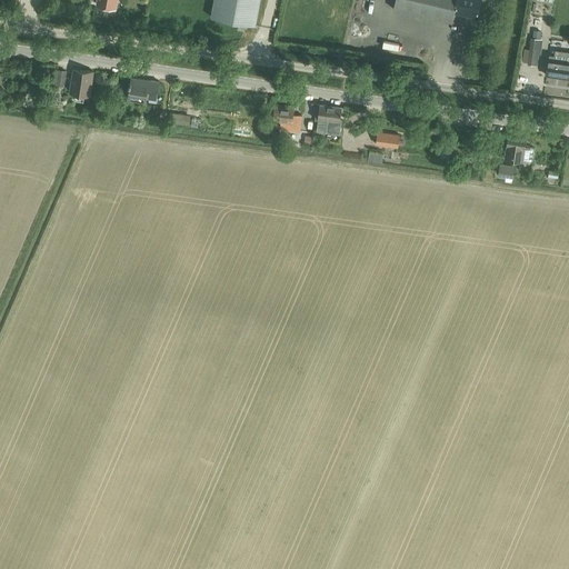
[(215,0),(212,17),(256,26),(260,0),(215,0)]
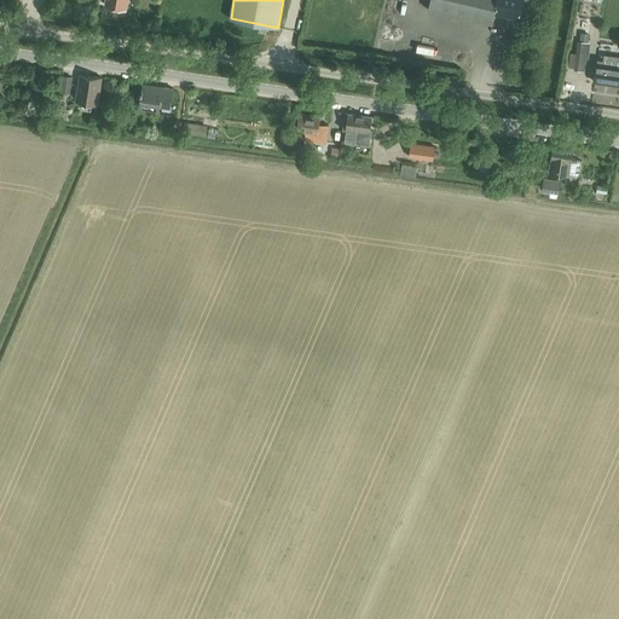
[(429,0),(428,10),(492,24),(495,12),(520,18),(524,1),(528,3),(528,0),(429,0)]
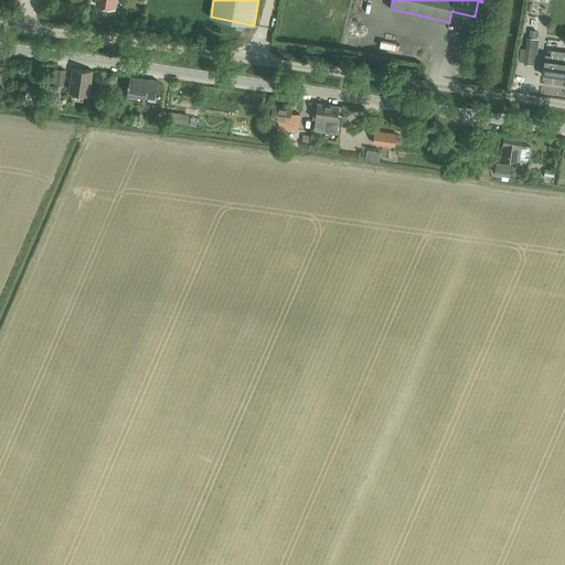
[(529,38),(528,38),(524,64),(534,65),(536,52),(537,52),(540,39),(537,39),(529,38)]
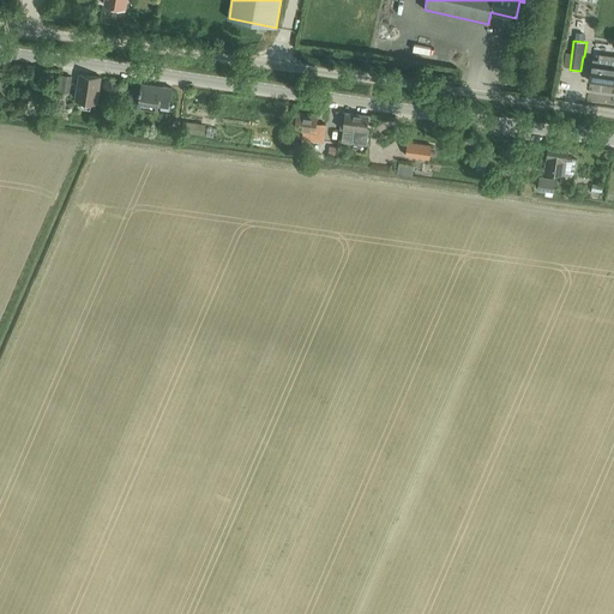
[(589,82),(613,84),(613,64),(591,61),(589,82)]
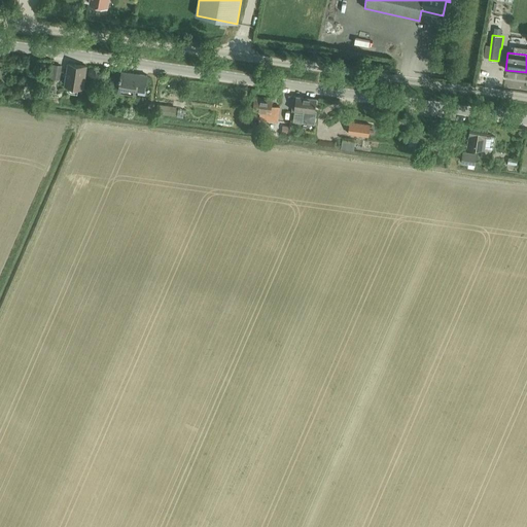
[(69,63),(66,83),(71,84),(70,91),(83,92),(88,66),(69,63)]
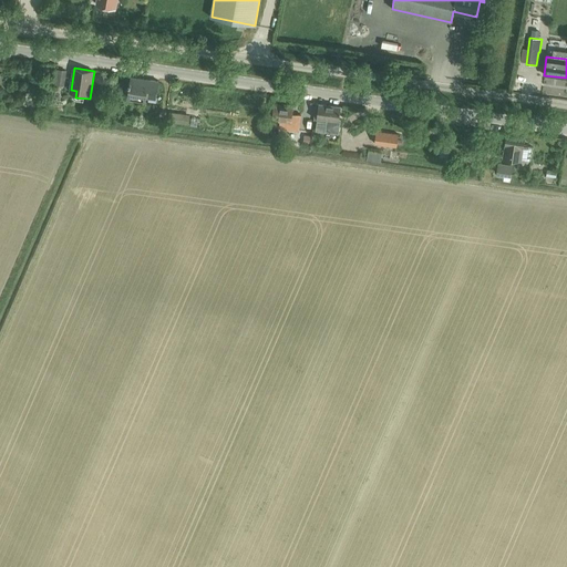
[(57,69),(55,83),(65,84),(66,70),(57,69)]
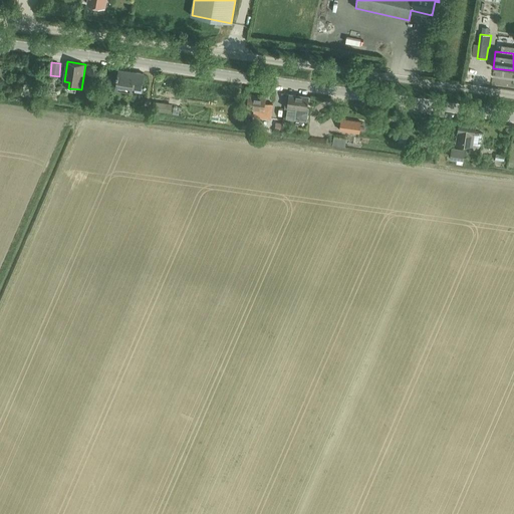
[(118,69),(116,89),(133,91),(134,87),(142,88),(144,73),(118,69)]
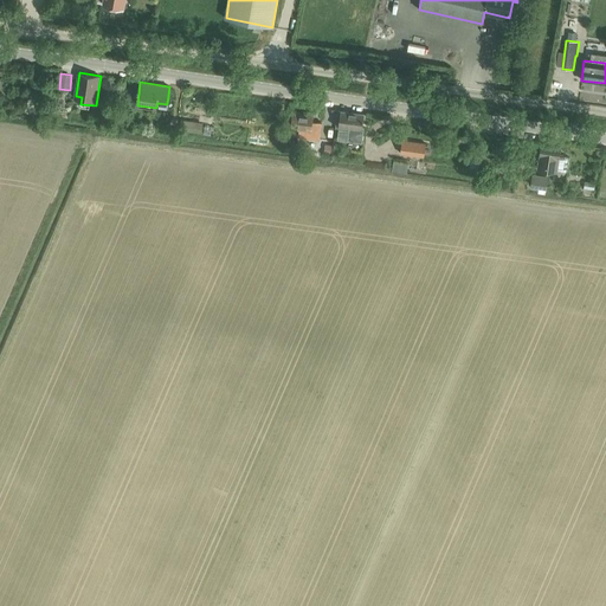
[(339,110),(336,127),(339,128),(339,129),(337,140),(362,143),(365,128),(362,128),(365,114),(341,111),(339,110)]
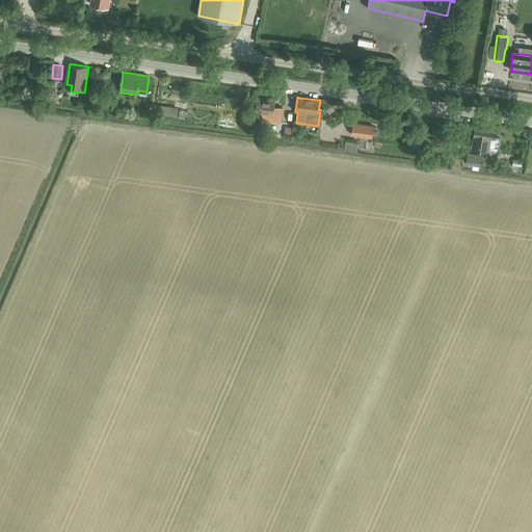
[(264,111),(263,116),(263,120),(281,123),(283,108),(274,107),(275,101),(258,99),(257,110),(264,111)]
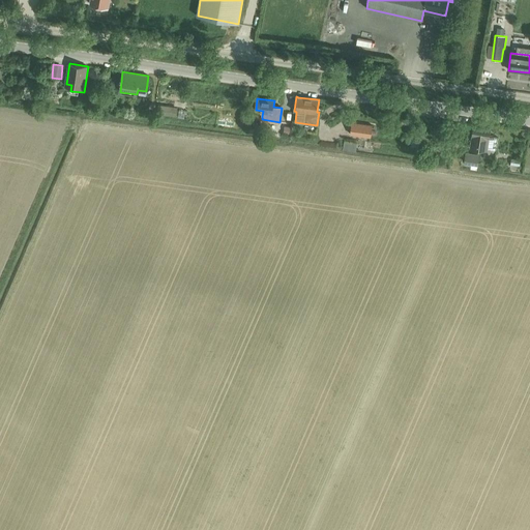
[(178,107),(158,105),(157,114),(177,116),(178,107)]
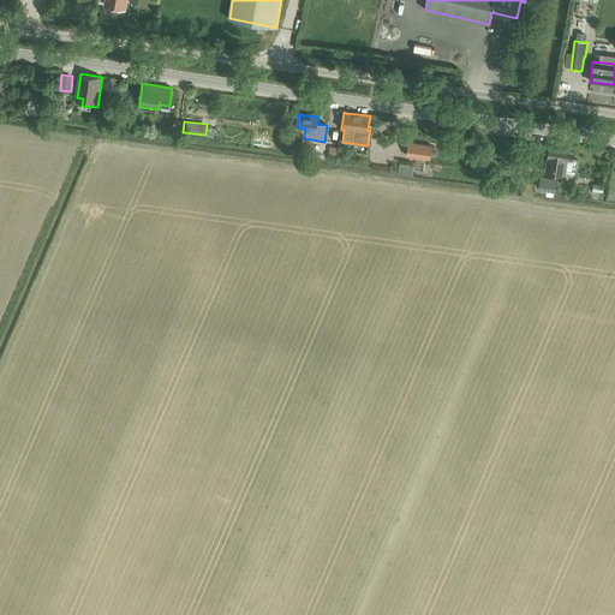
[(430,160),(433,145),(408,142),(406,156),(430,160)]
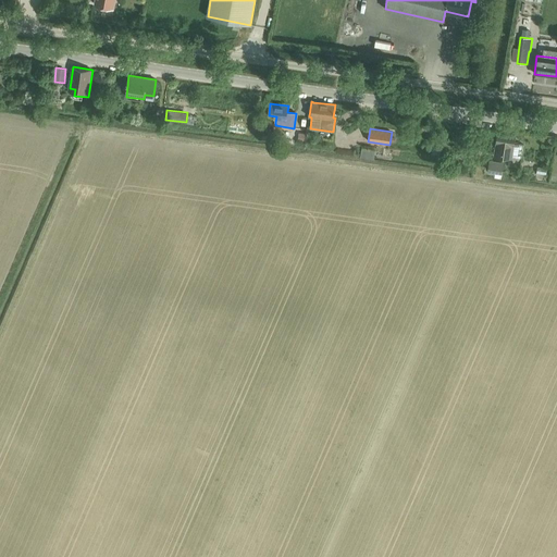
[(497,128),(494,152),(512,156),(512,155),(521,156),(523,146),(514,145),(516,132),(497,128)]
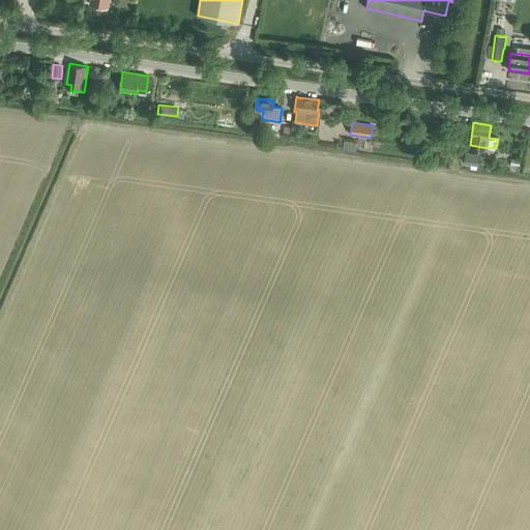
[(316,125),(306,124),(304,135),(314,137),(316,125)]
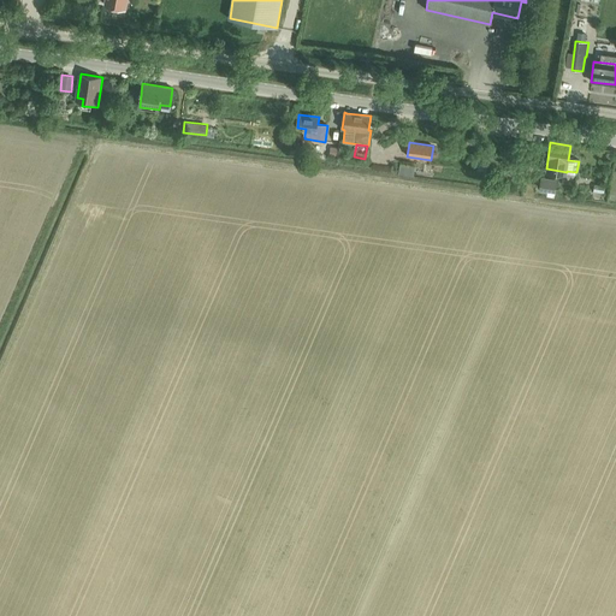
[(481,161),(478,169),(486,172),(490,165),(481,161)]
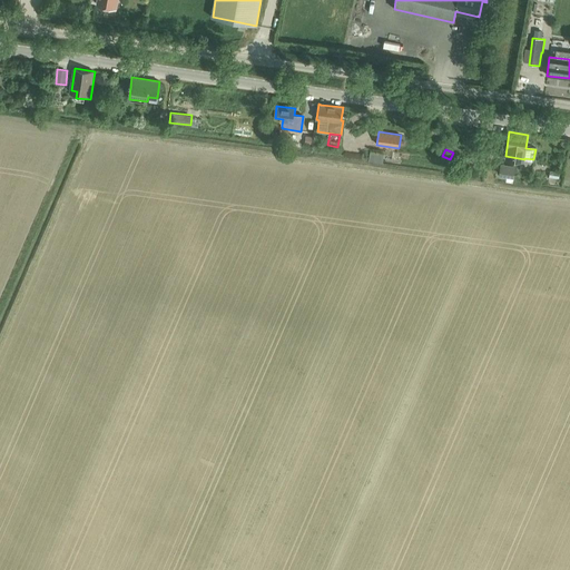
[(499,174),(508,175),(514,176),(516,165),(501,163),(499,174)]
